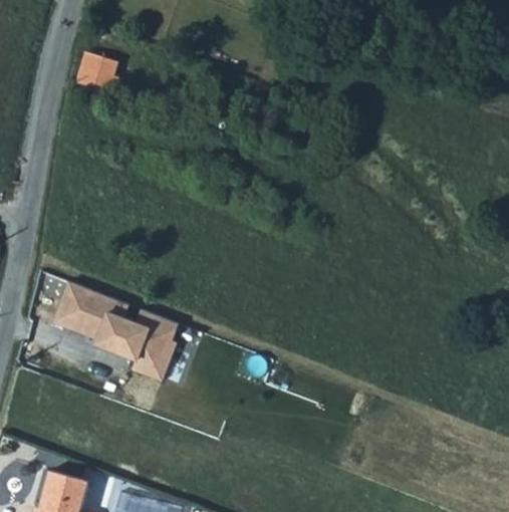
[(71,79),(89,85),(93,74),(98,56),(81,50),(71,79)]
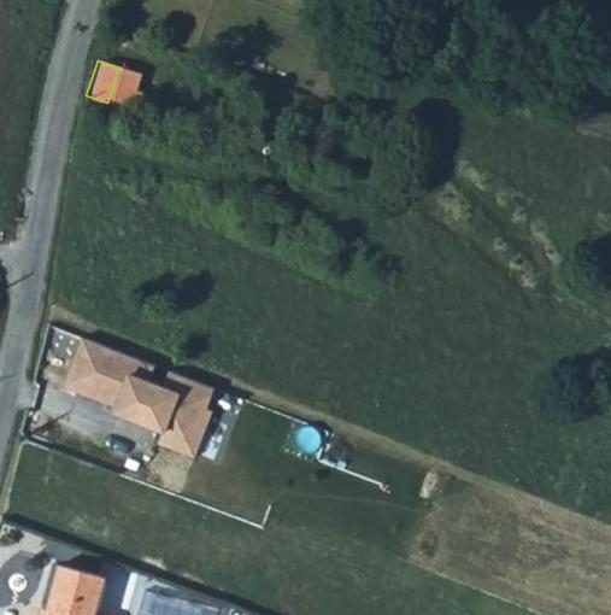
[(112,89),(128,95),(135,74),(118,68),(112,89)]
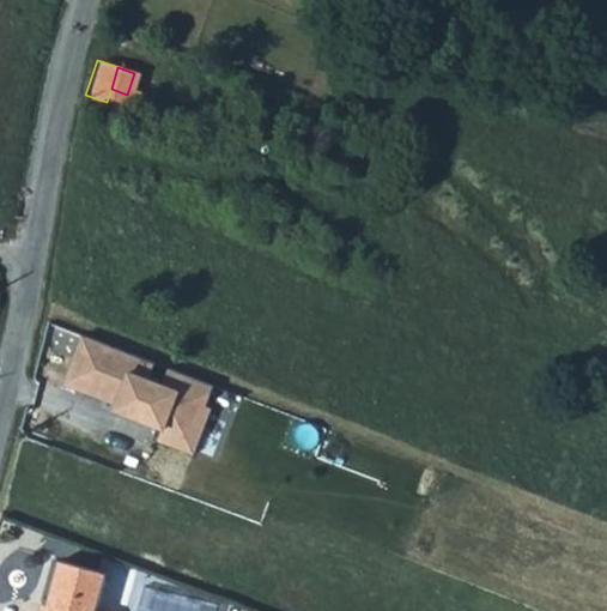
[(111,89),(107,102),(129,110),(133,97),(127,95),(111,89)]
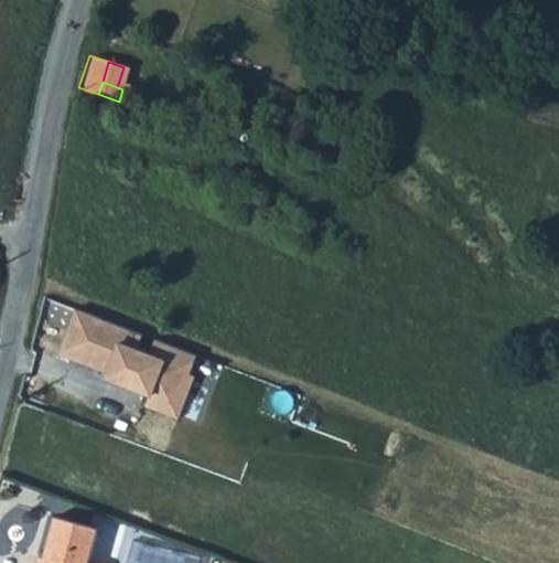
[(178,420),(202,357),(75,308),(56,359),(150,394),(144,407),(178,420)]
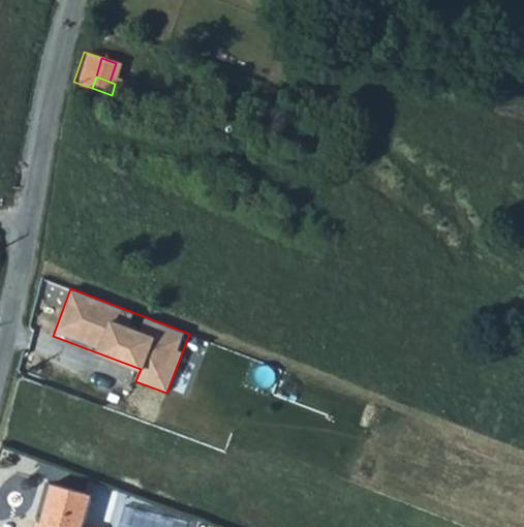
[(81,526),(90,496),(51,485),(40,523),(43,524),(41,526),(81,526)]
